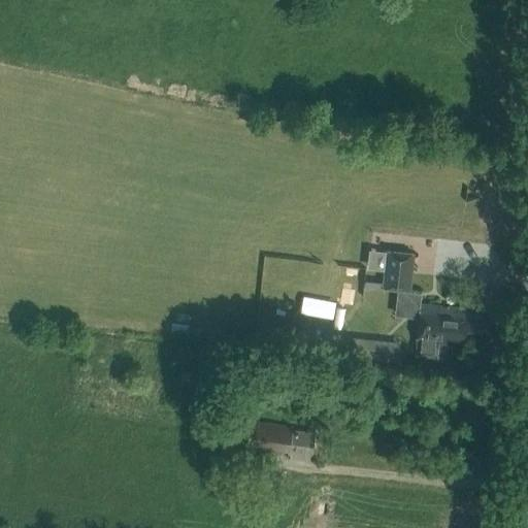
[(382,288),(410,291),(414,252),(386,250),(382,288)]
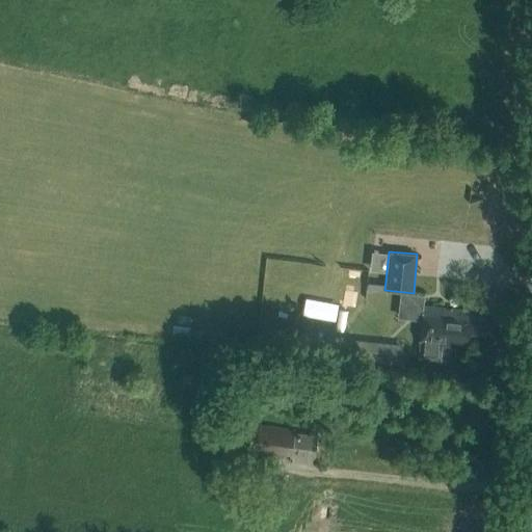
[(443,346),(466,348),(467,341),(489,343),(491,323),(483,322),(484,312),(468,310),(468,313),(423,308),(424,295),(399,293),(397,318),(421,320),(418,357),(441,360),(443,346)]
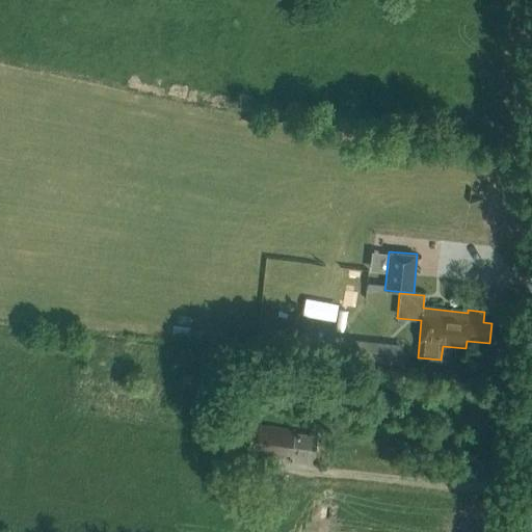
[(342,338),(340,358),(375,363),(377,342),(342,338)]
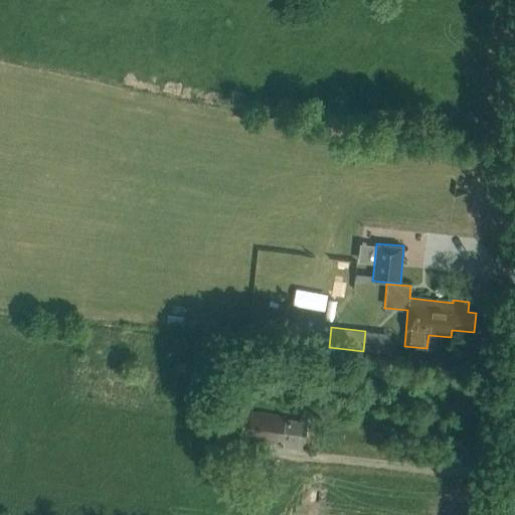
[(241,359),(227,357),(226,367),(239,369),(241,359)]
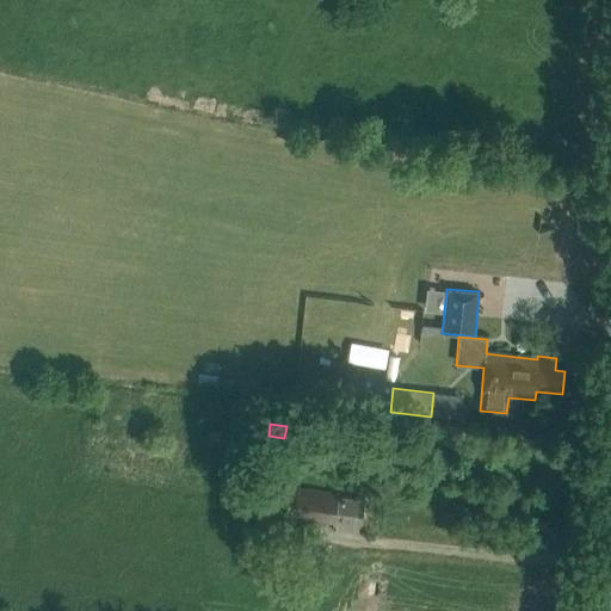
[(288,488),(284,522),(325,528),(325,529),(358,534),(359,525),(360,525),(364,501),(339,498),(339,495),(288,488)]
